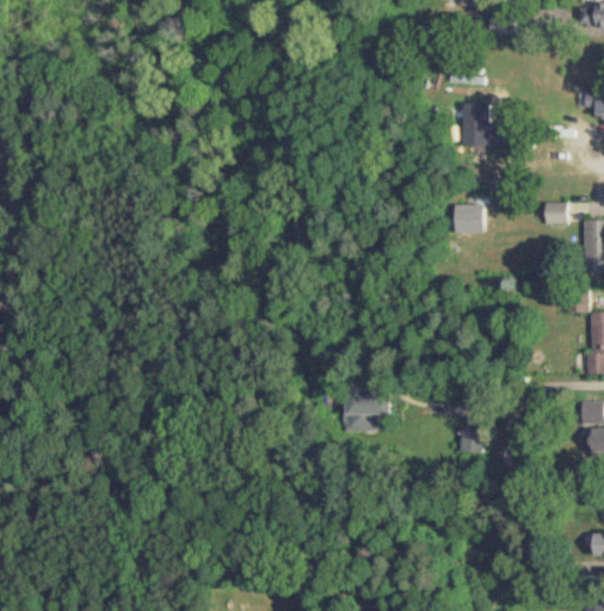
[(603,25),(603,2),(583,4),(584,26),(603,25)]
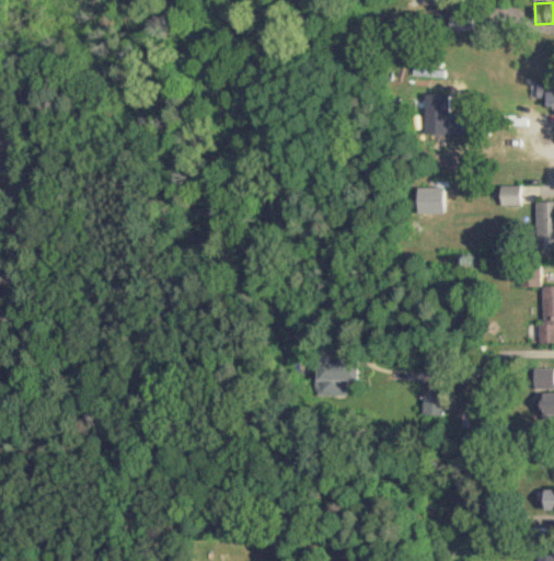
[(553,106),(553,82),(538,82),(537,98),(545,98),(545,107),(553,106)]
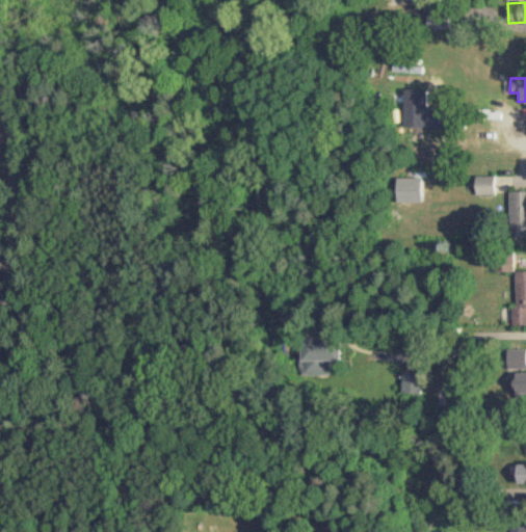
[(400,126),(451,128),(451,108),(430,108),(430,89),(400,88),(400,126)]
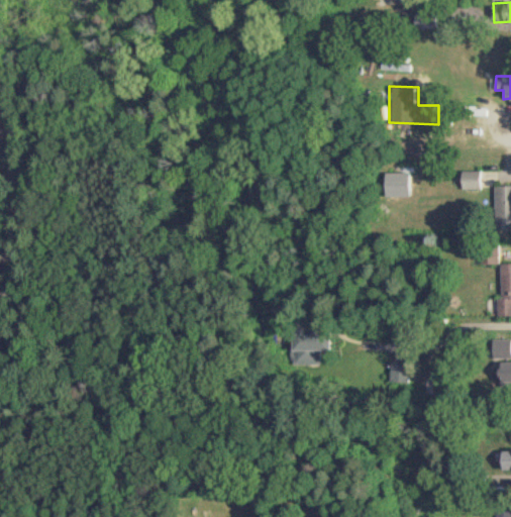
[(484,189),(483,171),(460,172),(460,190),(484,189)]
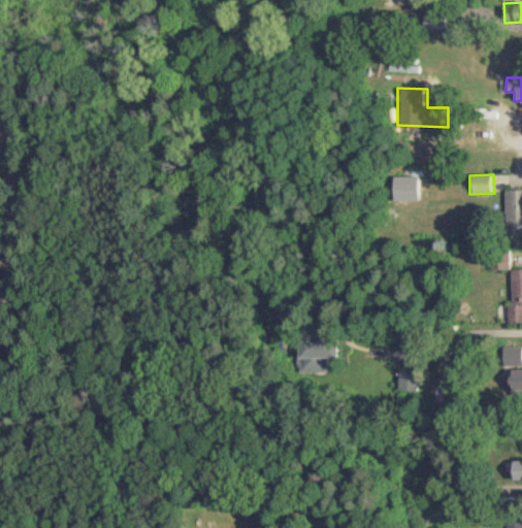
[(388,201),(421,201),(421,176),(387,176),(388,201)]
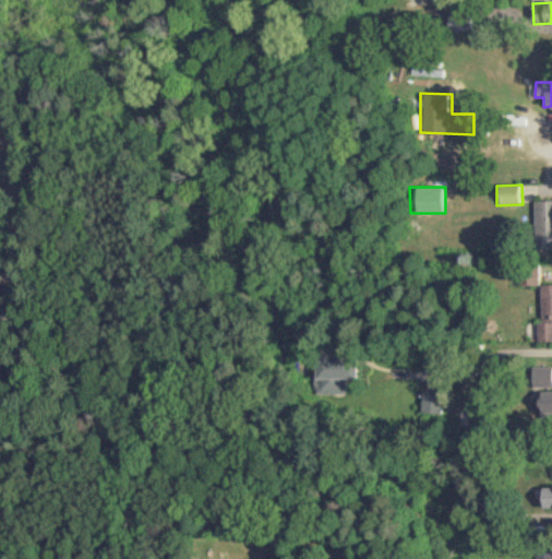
[(551,201),(535,201),(534,233),(551,233),(551,201)]
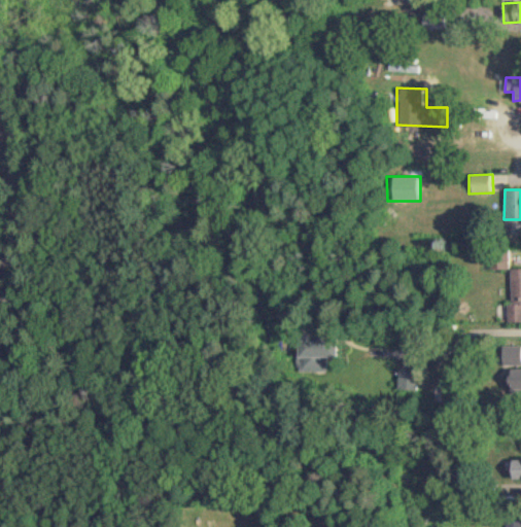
[(520,321),(520,269),(509,270),(510,306),(507,306),(508,323),(520,321)]
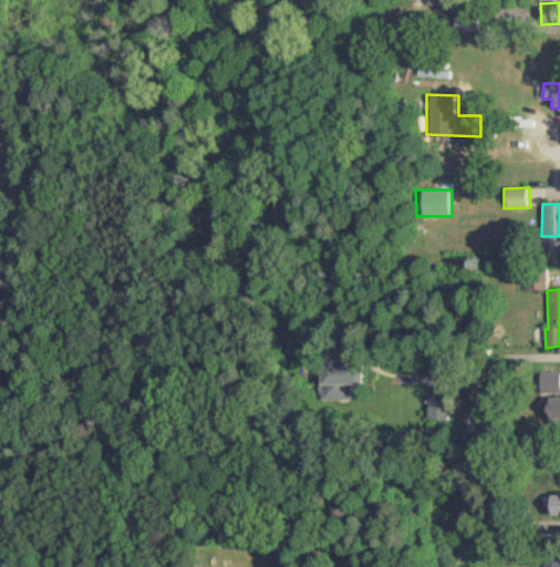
[(349,400),(349,384),(363,385),(363,364),(319,363),(318,400),(349,400)]
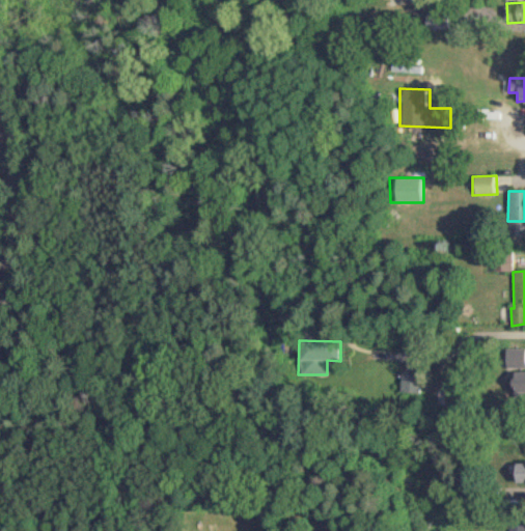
[(503,367),(524,367),(524,348),(504,348),(503,367)]
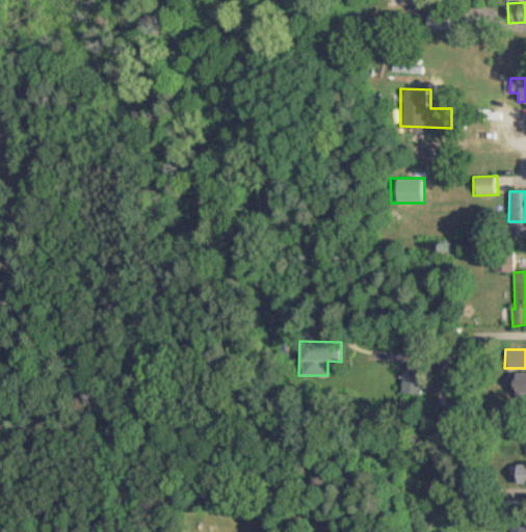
[(399,394),(417,394),(418,373),(400,372),(399,394)]
